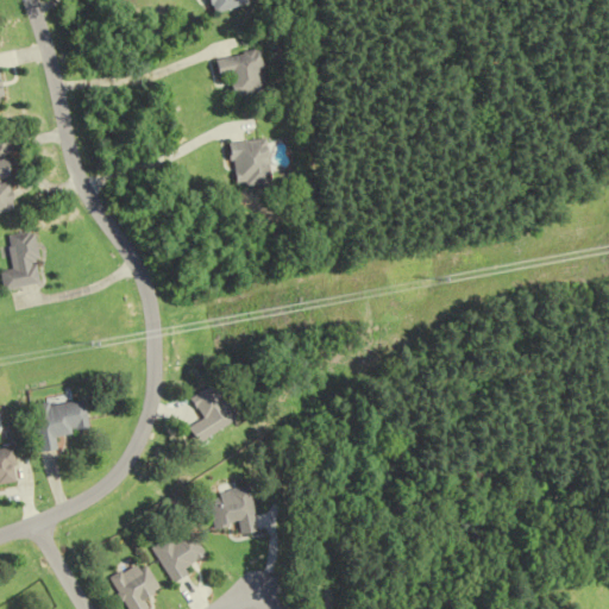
[(244,0),(203,0),(208,16),(245,4),(244,0)]
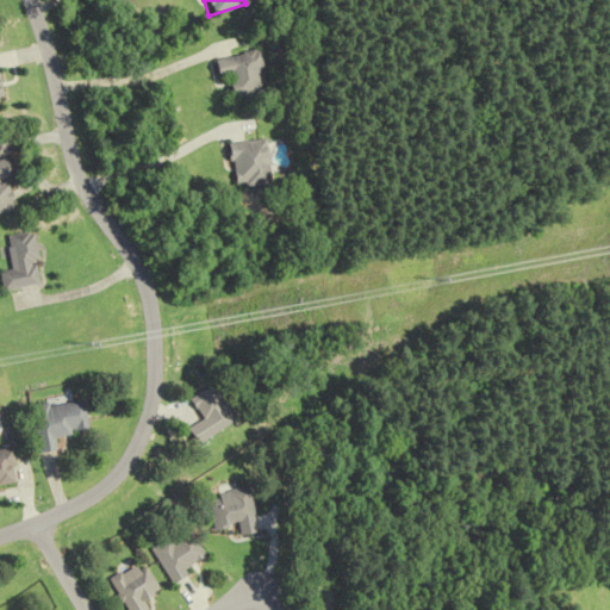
[(259,51),(211,60),(215,79),(225,78),(229,99),(260,93),(256,70),(262,69),(259,51)]
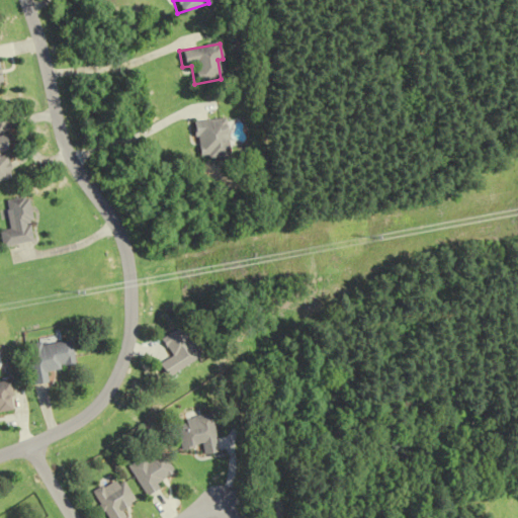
[(225,118),(191,122),(196,160),(229,157),(225,118)]
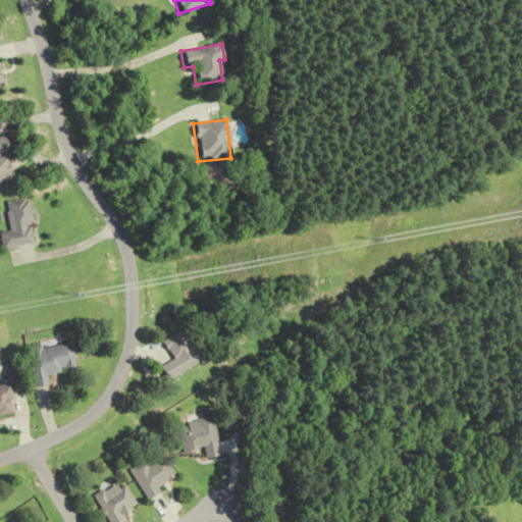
[(0,183),(13,181),(6,137),(0,137),(0,183)]
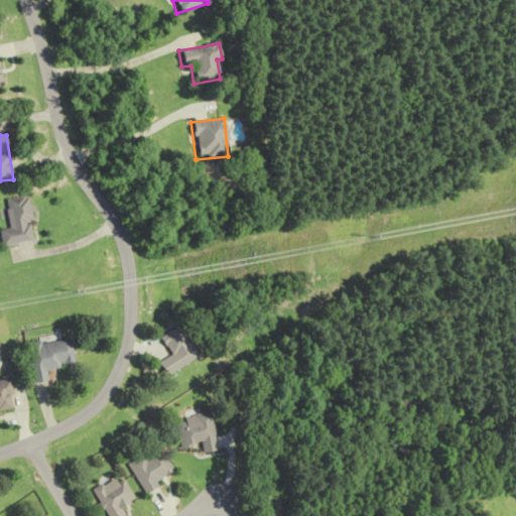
[(38,241),(31,196),(9,200),(13,229),(4,231),(7,246),(38,241)]
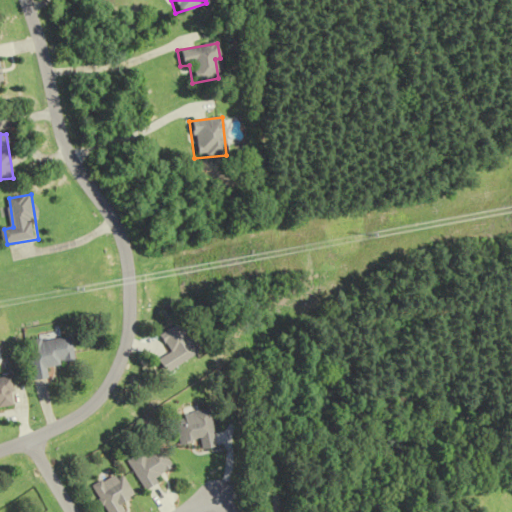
[(160,336),(171,352),(156,362),(165,375),(198,353),(178,324),(160,336)]
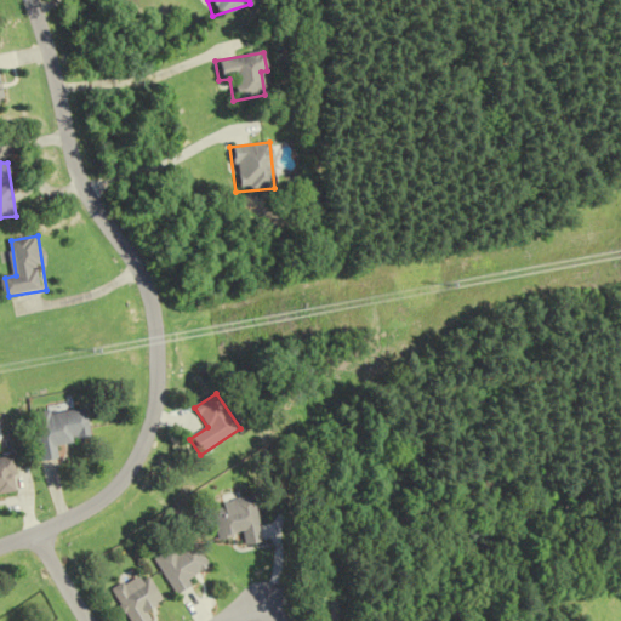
[(30,415),(38,461),(56,459),(53,445),(89,439),(84,406),(30,415)]
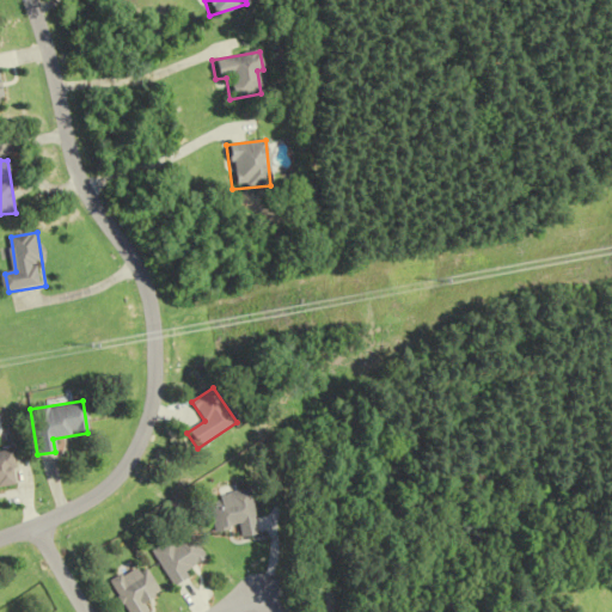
[(0,453),(0,490),(14,489),(10,453),(0,453)]
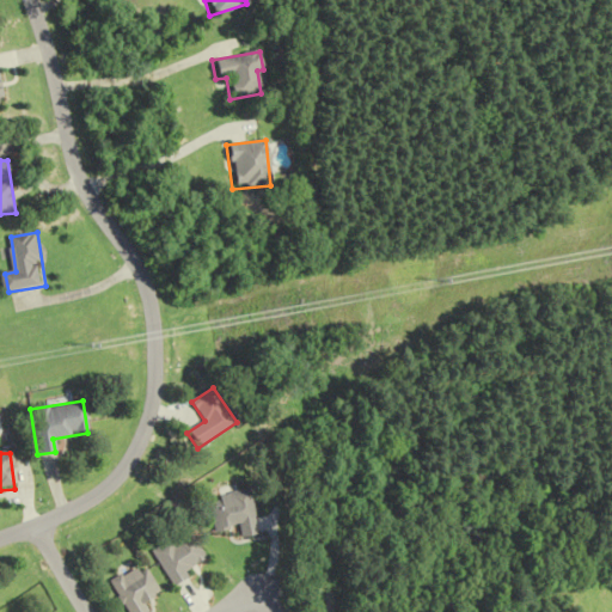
[(208,497),(213,532),(238,528),(239,538),(258,534),(250,490),(208,497)]
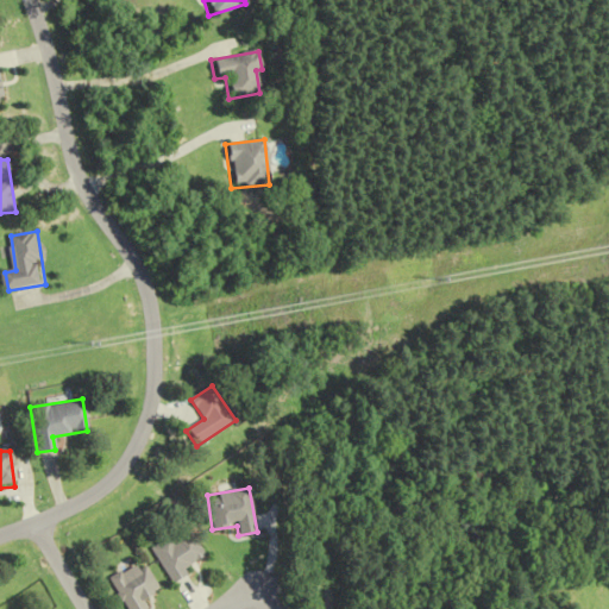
[(168,538),(149,548),(171,584),(187,575),(183,569),(205,556),(190,532),(171,544),(168,538)]
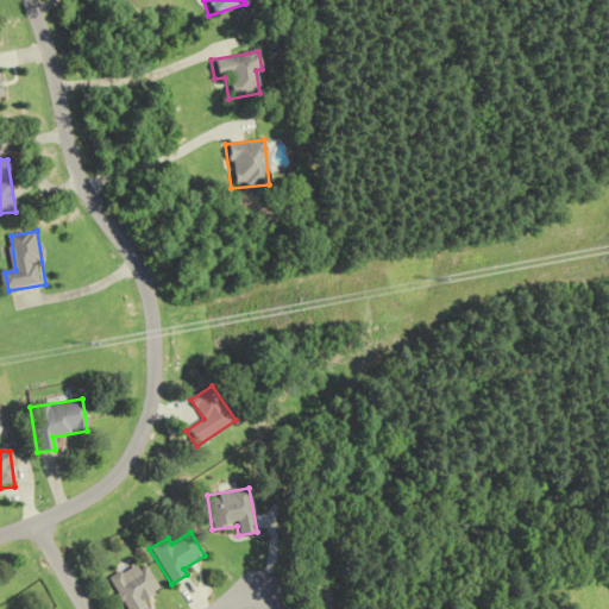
[(149,608),(144,600),(159,591),(142,560),(108,579),(125,608),(149,608)]
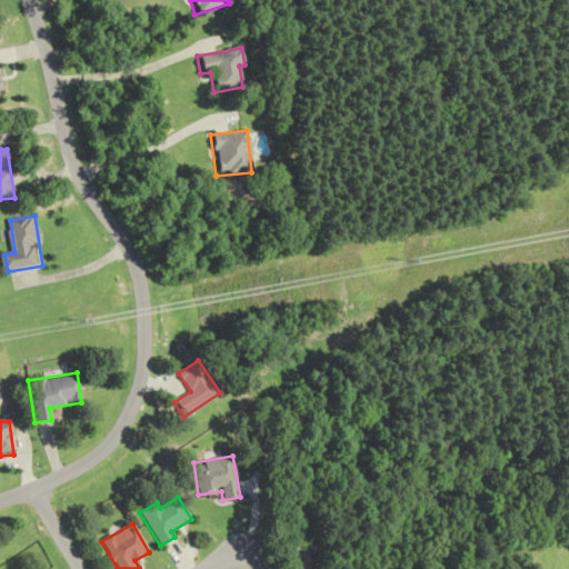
All buildings are outlined.
